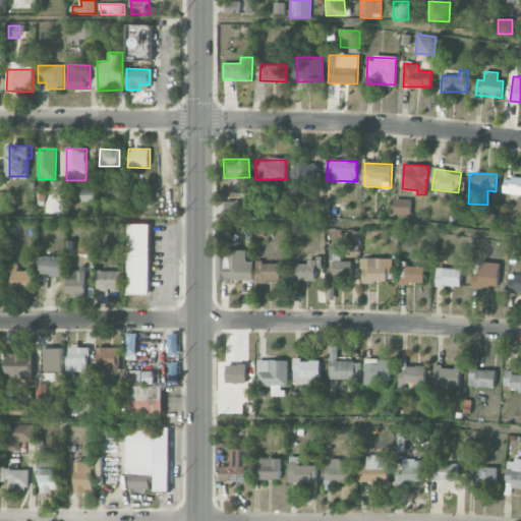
[(520,194),(520,177),(504,177),(504,193),(520,194)]
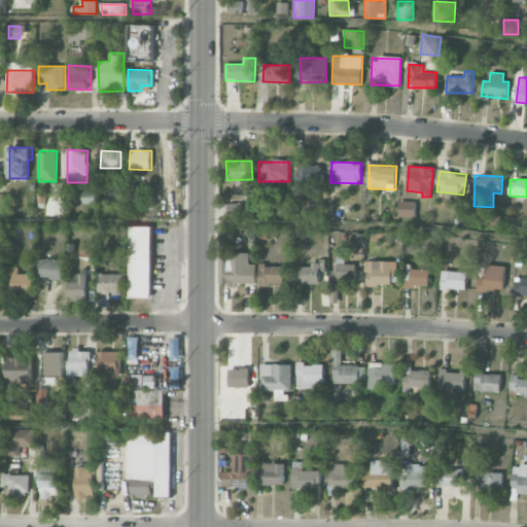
[(82,204),(95,203),(95,192),(82,192),(82,204)]
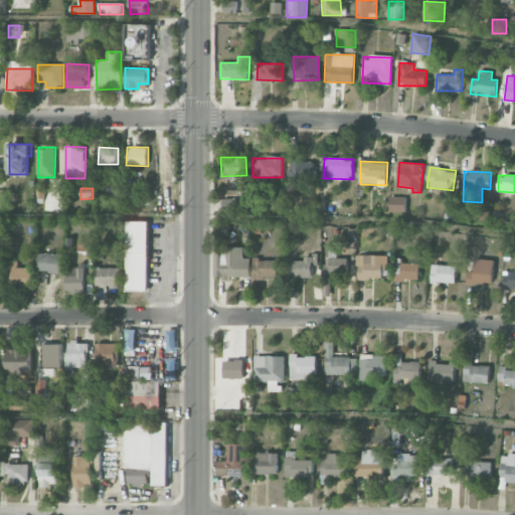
[(405,213),(406,197),(390,196),(389,212),(405,213)]
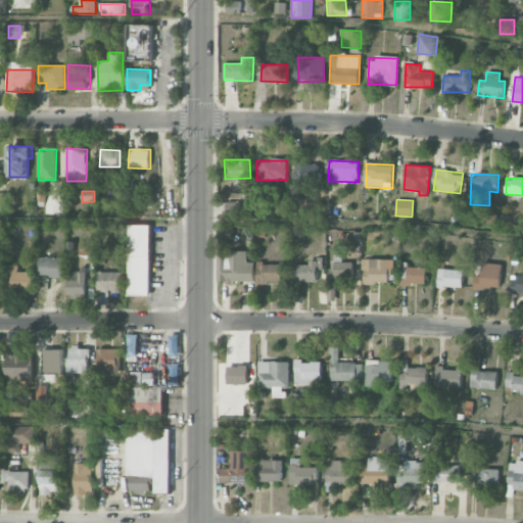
[(227,217),(249,216),(249,206),(240,207),(240,201),(226,201),(227,217)]
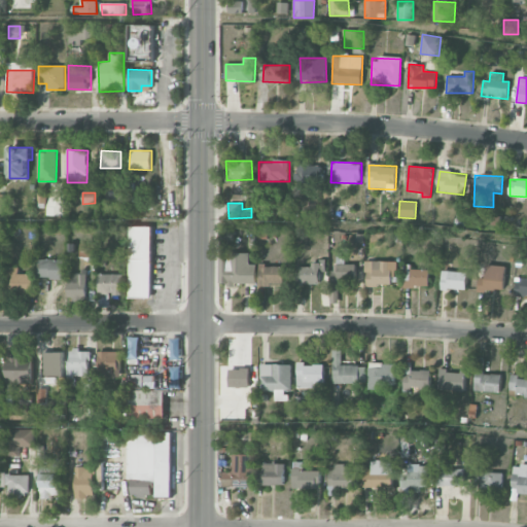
[(152,225),(129,225),(129,300),(152,300),(152,225)]
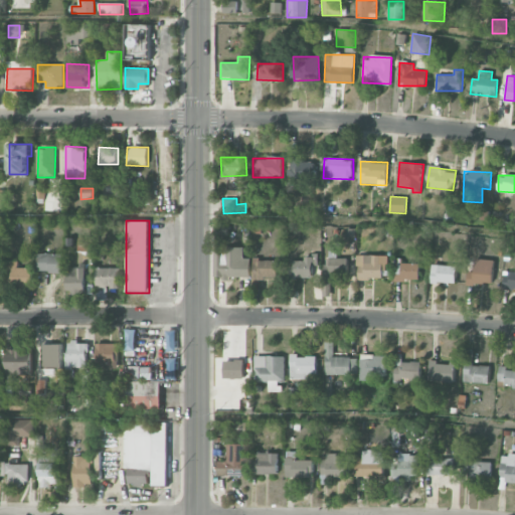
[(76,251),(93,251),(93,238),(77,238),(76,251)]
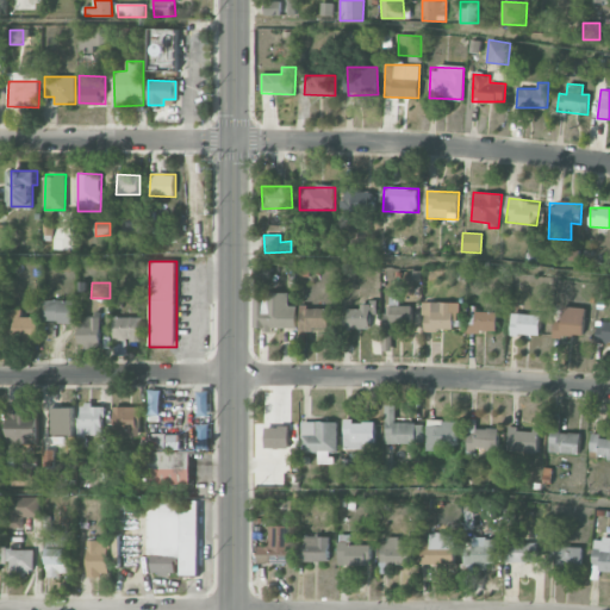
[(254,328),(265,328),(265,329),(297,329),(297,305),(288,306),(288,292),(266,293),(266,299),(254,299),(254,328)]
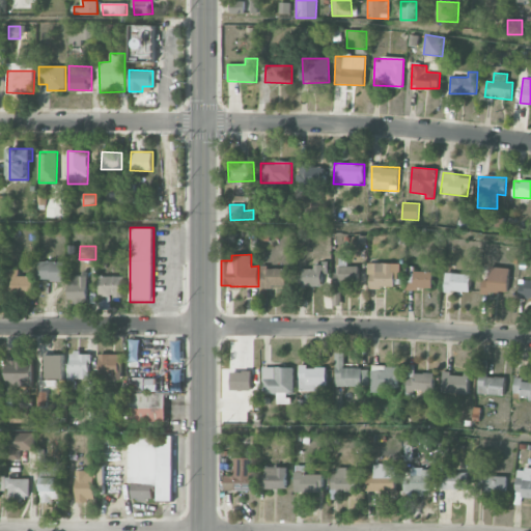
[(64,281),(64,261),(39,261),(38,280),(64,281)]
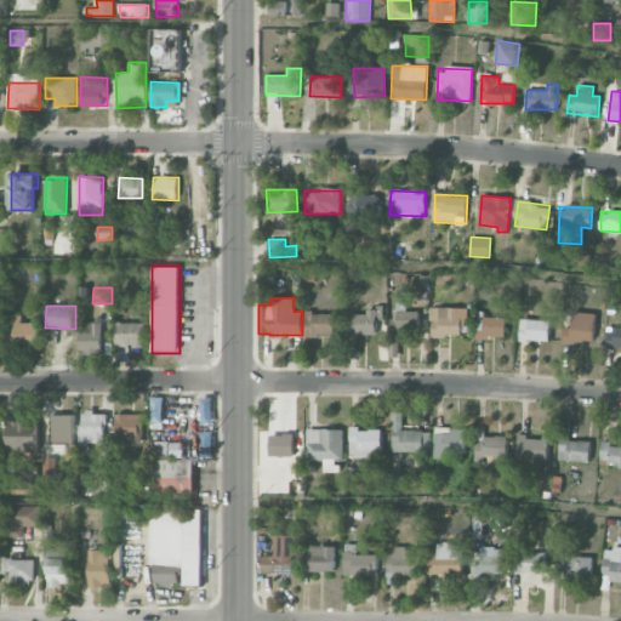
[(347,314),(347,334),(377,335),(377,319),(383,319),(383,308),(368,307),(366,314),(347,314)]
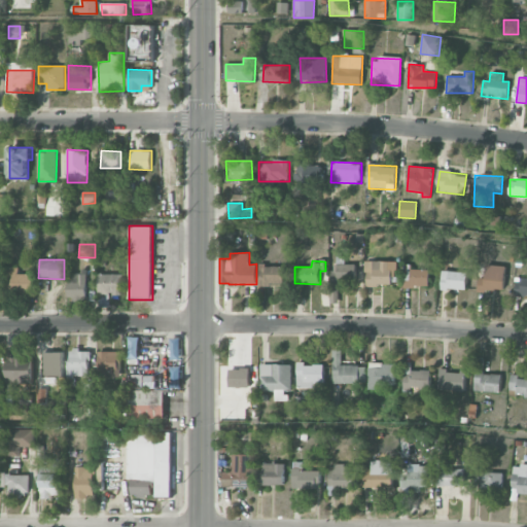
[(395,261),(366,260),(366,285),(394,286),(395,261)]
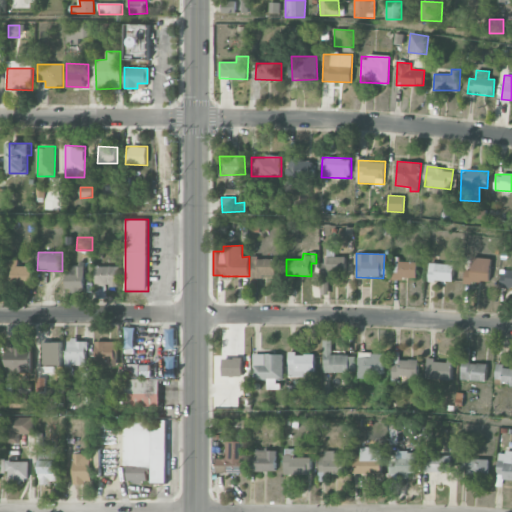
[(346,256),(322,257),(323,274),(346,274),(346,256)]
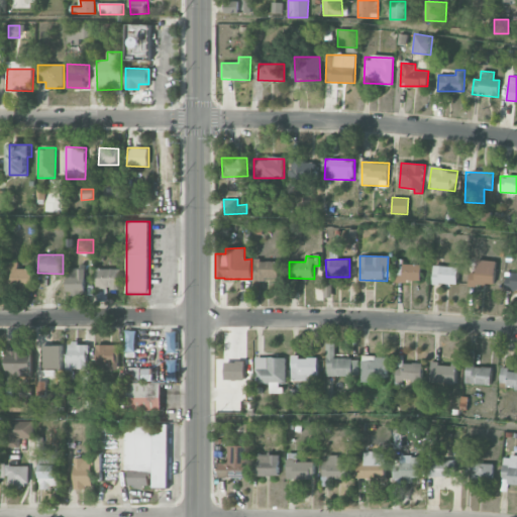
[(468,284),(493,287),(496,262),(477,260),(476,273),(470,273),(468,284)]
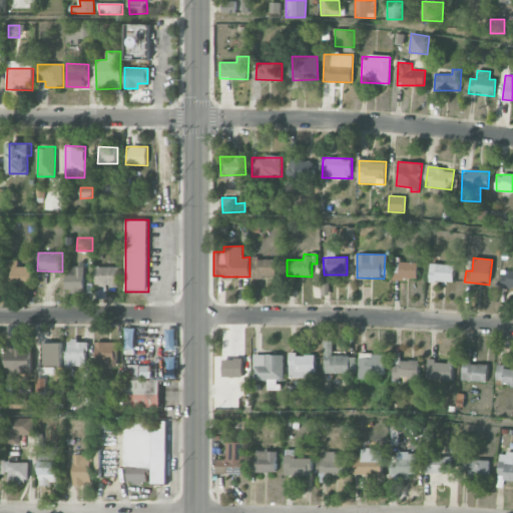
[(277,277),(277,259),(251,259),(251,278),(277,277)]
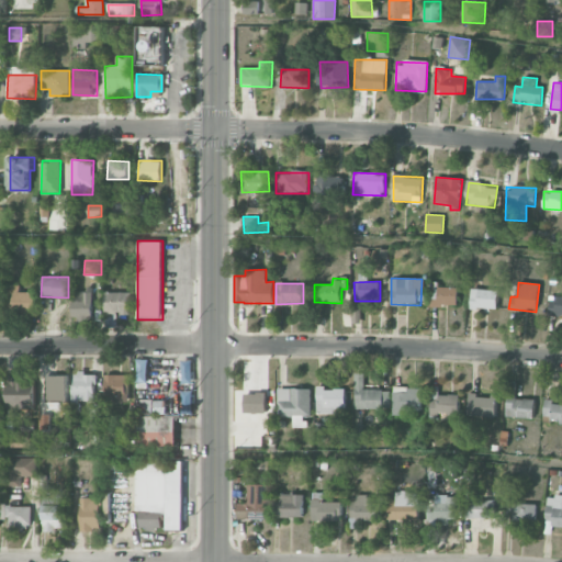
[(35,312),(36,292),(19,292),(19,284),(10,284),(9,312),(35,312)]
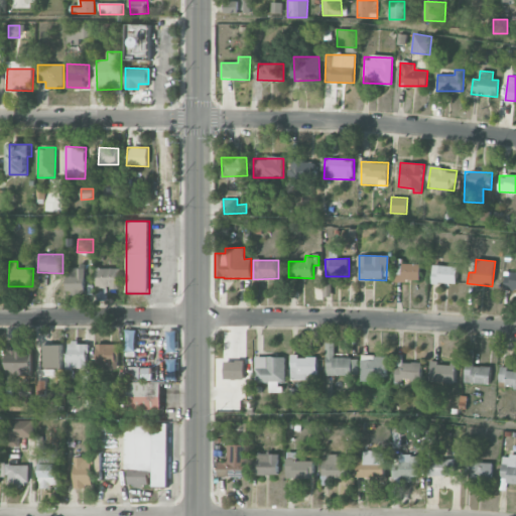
[(420,281),(421,263),(396,262),(396,280),(420,281)]
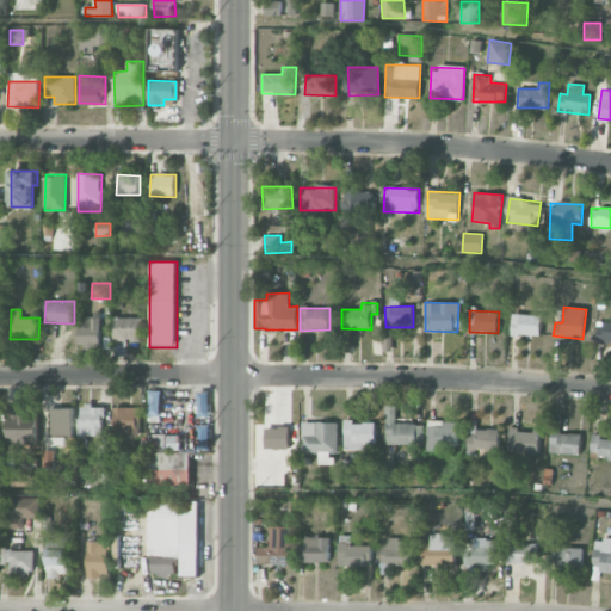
[(541,315),(512,314),(512,334),(541,335),(541,315)]
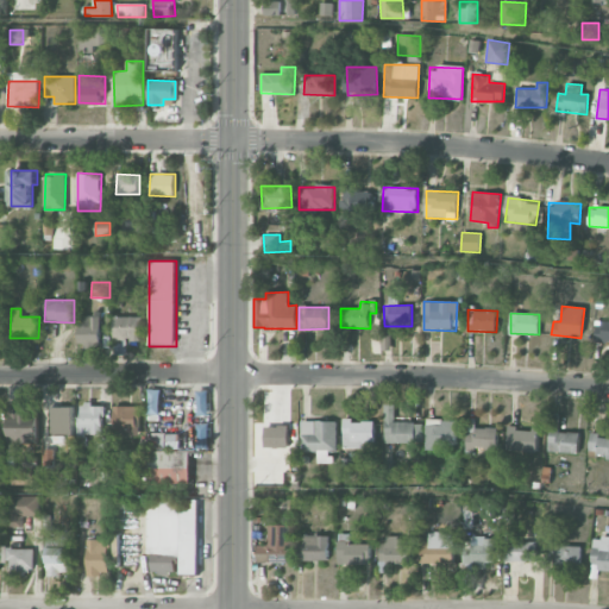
[(100,316),(79,316),(77,345),(100,346),(100,316)]
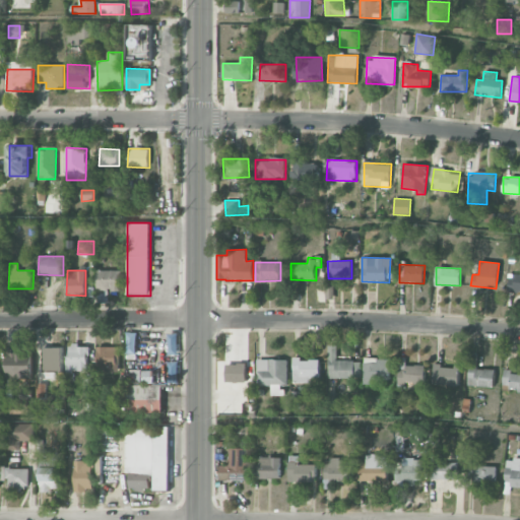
[(122,290),(122,270),(96,270),(98,303),(109,303),(109,290),(122,290)]
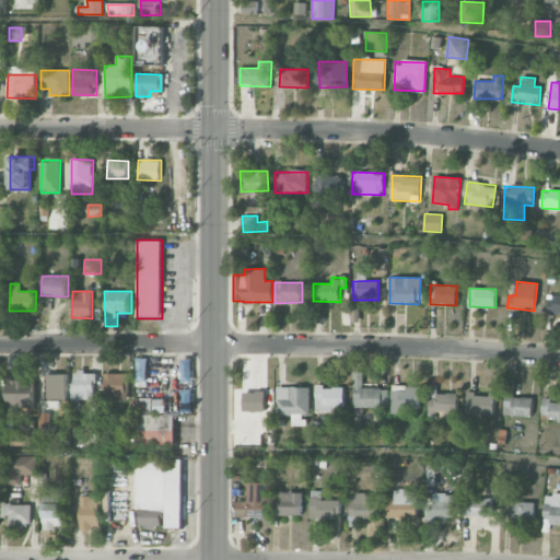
[(559,315),(559,295),(548,294),(546,314),(559,315)]
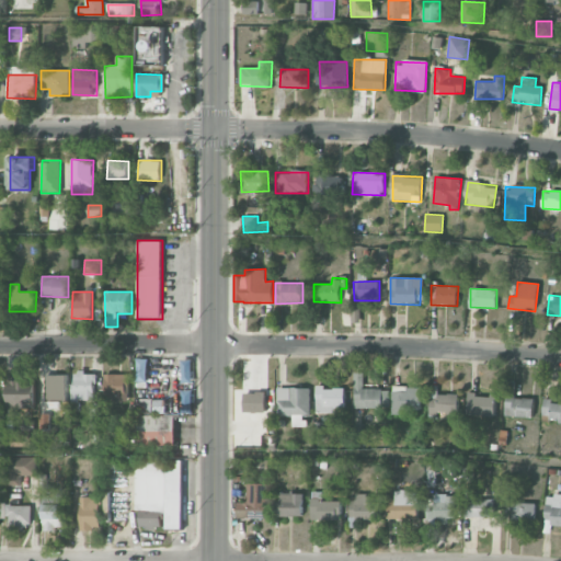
[(147,381),(148,358),(137,358),(136,381),(147,381)]
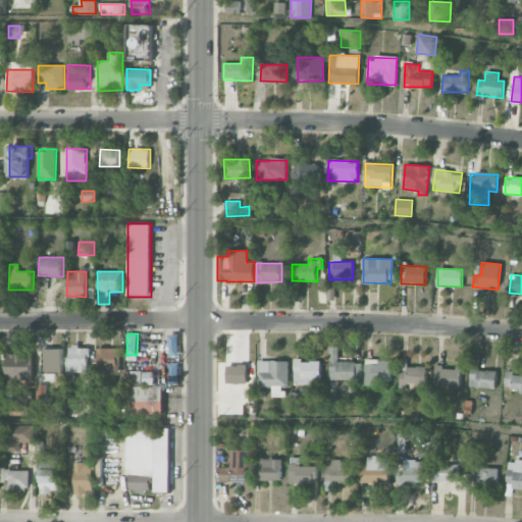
[(6,388),(16,389),(17,378),(32,379),(33,347),(7,346),(6,388)]
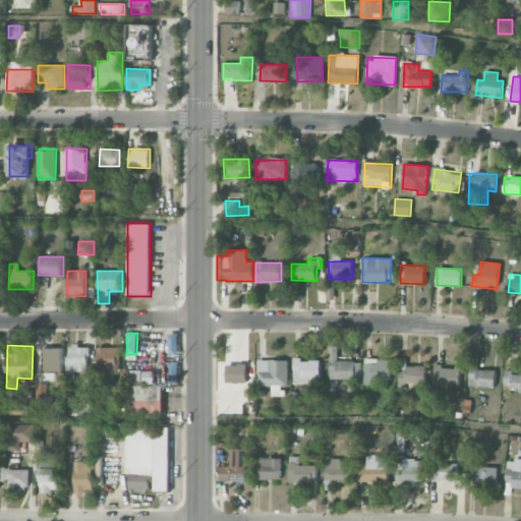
[(89,346),(67,346),(67,379),(74,379),(74,371),(89,371),(89,346)]
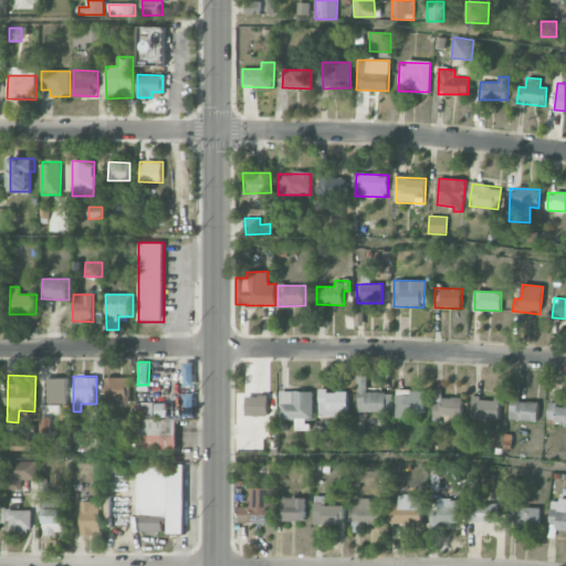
[(357,411),(394,411),(394,392),(367,392),(367,376),(357,376),(357,411)]
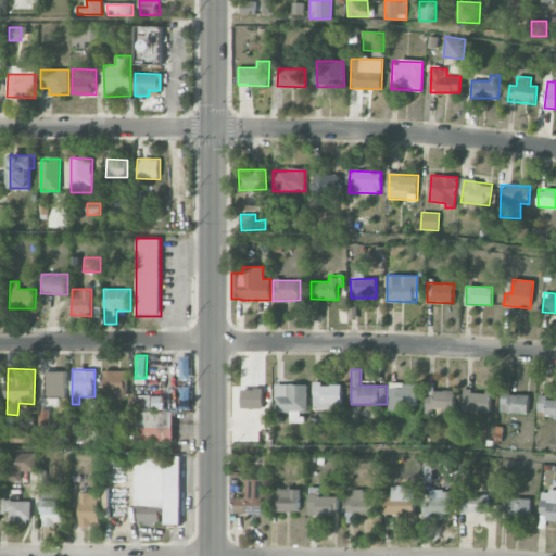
[(104,391),(127,391),(127,370),(103,371),(104,391)]
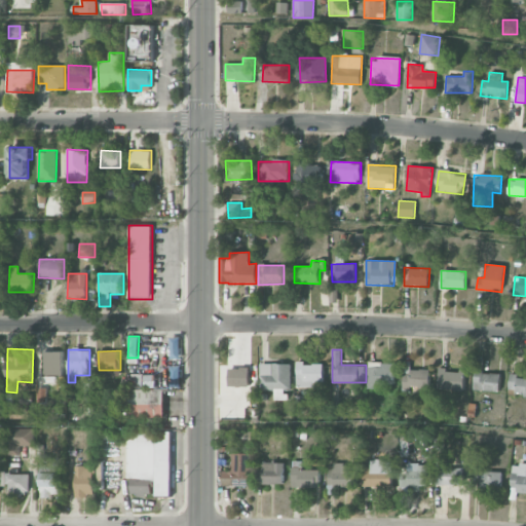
[(62,376),(63,351),(44,351),(43,375),(62,376)]
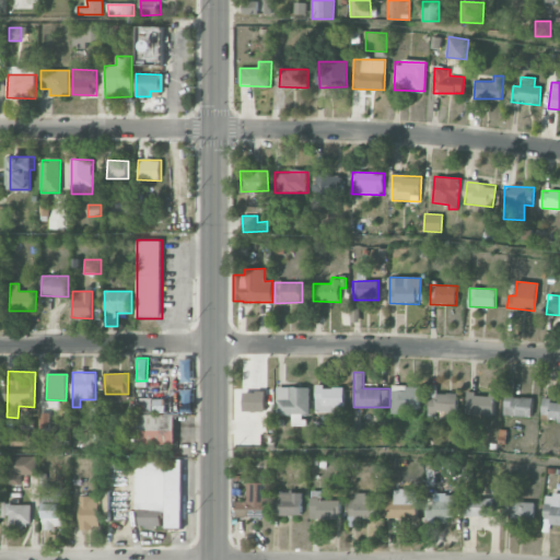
[(457,394),(438,393),(438,385),(430,384),(429,412),(456,413),(457,394)]
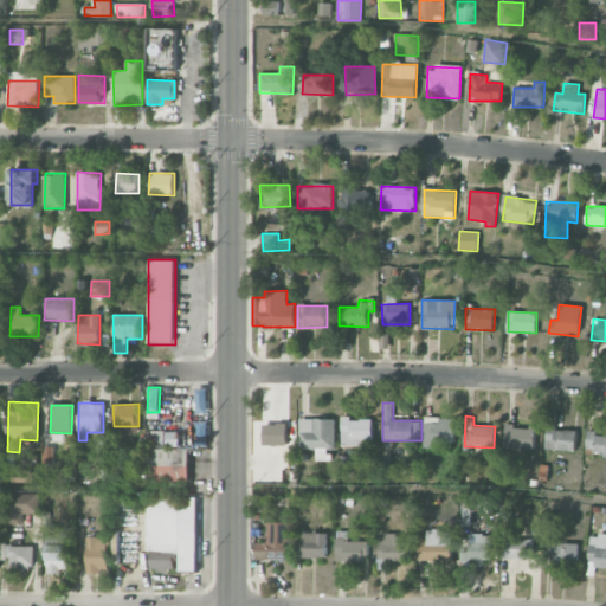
[(363,445),(363,442),(373,442),(372,418),(341,419),(342,445),(363,445)]
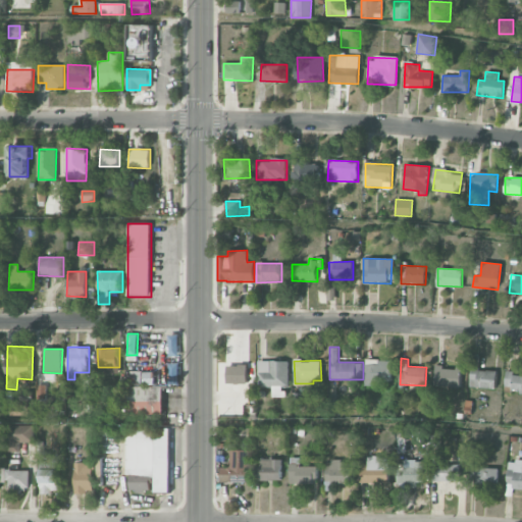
[(365,382),(390,382),(392,360),(365,360),(365,382)]
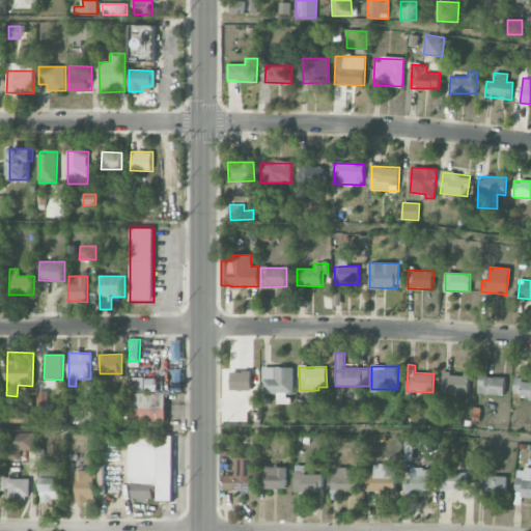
[(262,393),(277,393),(277,403),(289,403),(289,393),(292,393),(294,367),(263,367),(262,393)]
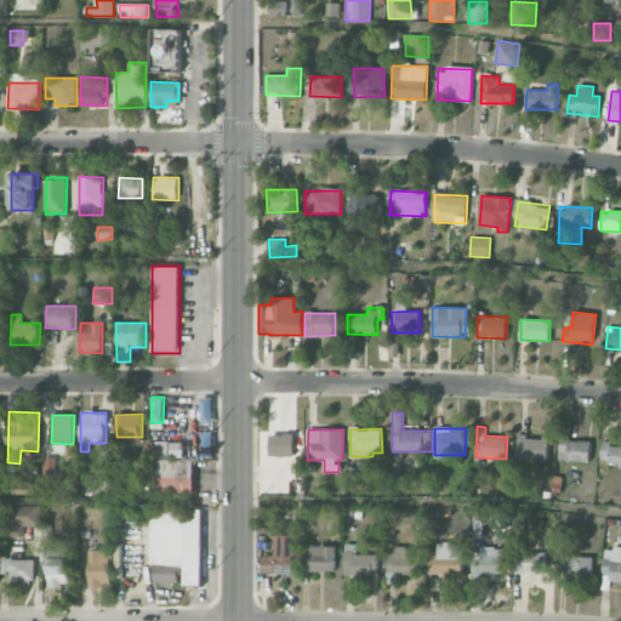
[(295,434),(271,434),(271,456),(295,456),(295,434)]
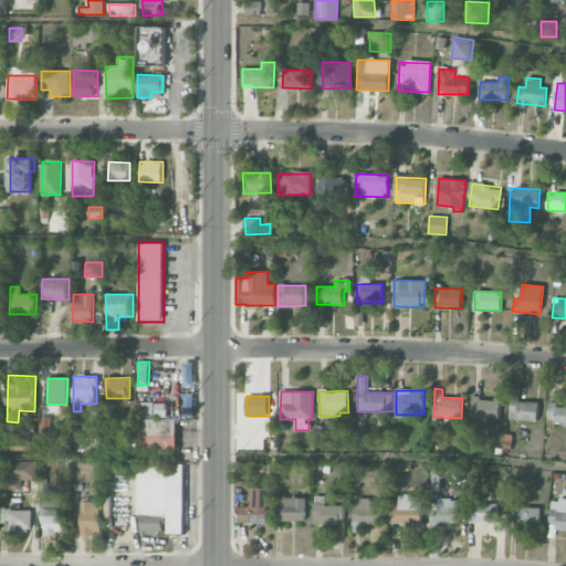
[(500,420),(500,398),(472,397),(472,419),(500,420)]
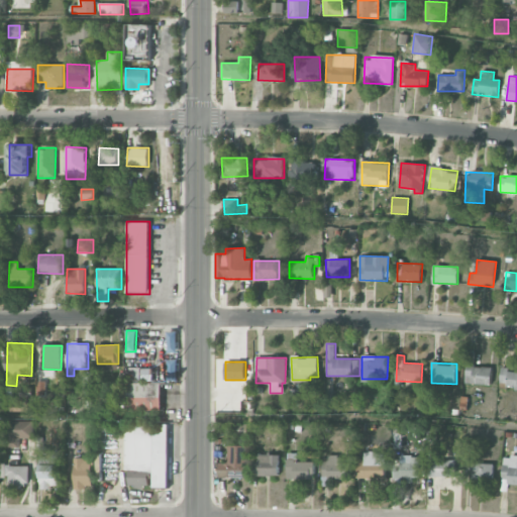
[(151,379),(151,368),(129,368),(129,380),(151,379)]
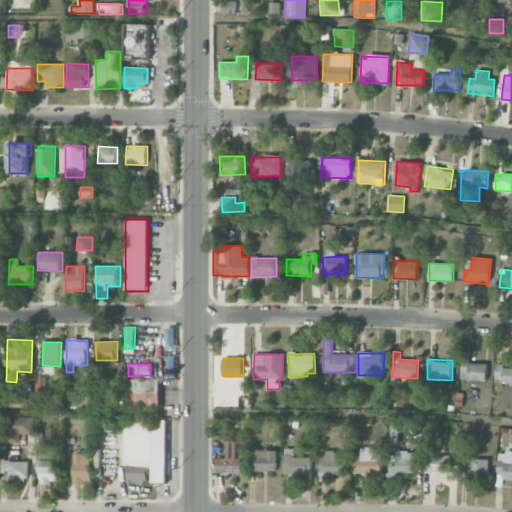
[(511,383),(511,366),(496,366),(495,382),(511,383)]
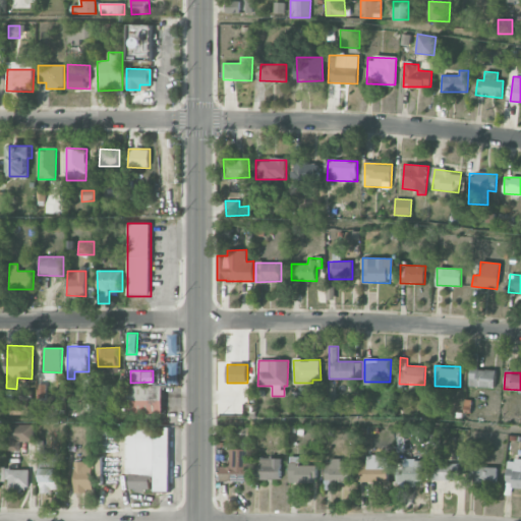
[(127,414),(164,413),(163,386),(127,386),(127,414)]
